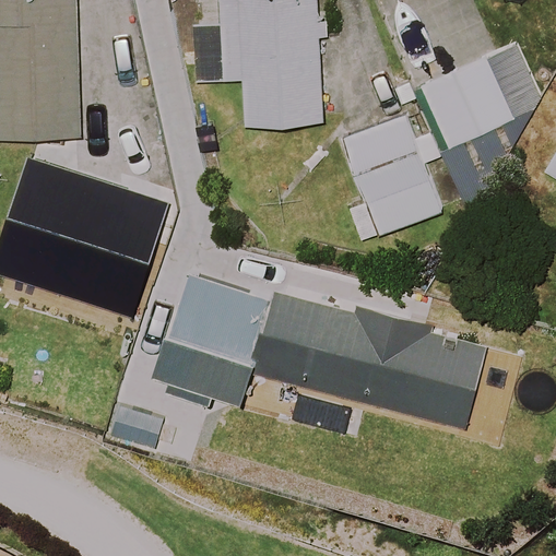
[(80,138),(77,0),(0,0),(0,170),(51,169),(50,138),(80,138)]
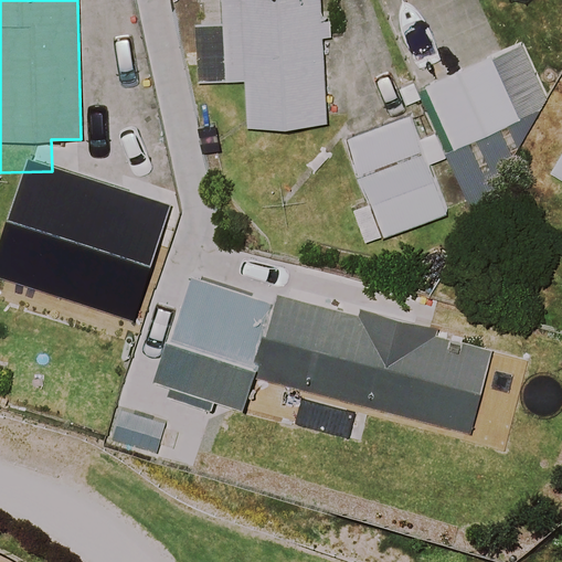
[(221,0),(226,82),(245,81),(248,128),(327,124),(319,0),(221,0)]
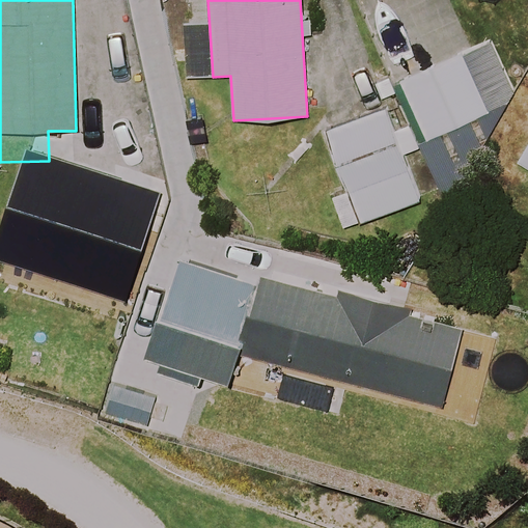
[(488,114),(461,56),(399,84),(425,142),(488,114)]
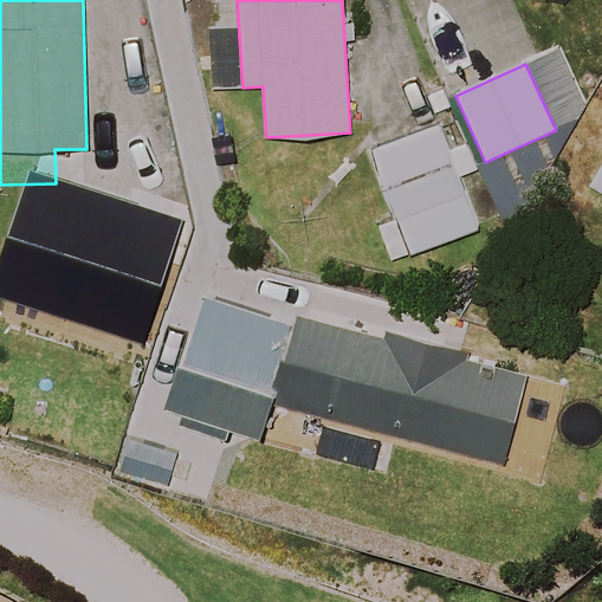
[(390,264),(478,232),(459,180),(474,174),(464,144),(448,150),(439,128),(370,153),(395,220),(376,227),(390,264)]
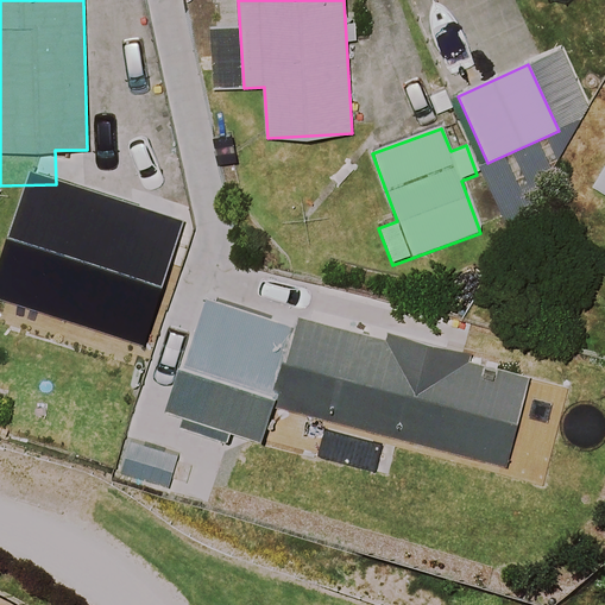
[(604,164),(591,188),(604,195),(604,164)]
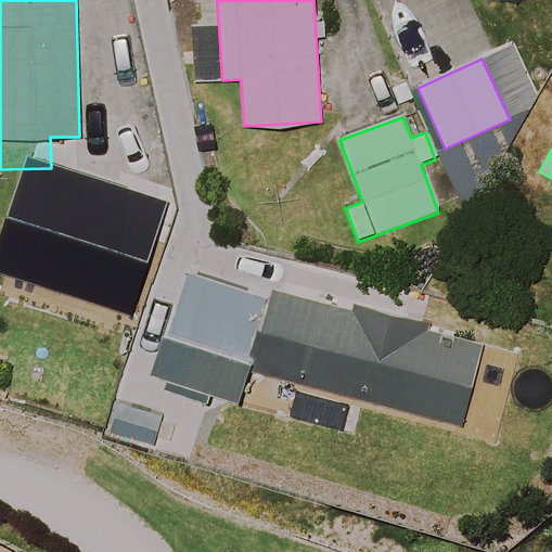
[(154,207),(49,172),(29,230),(64,242),(50,284),(88,296),(76,334),(108,345),(154,207)]
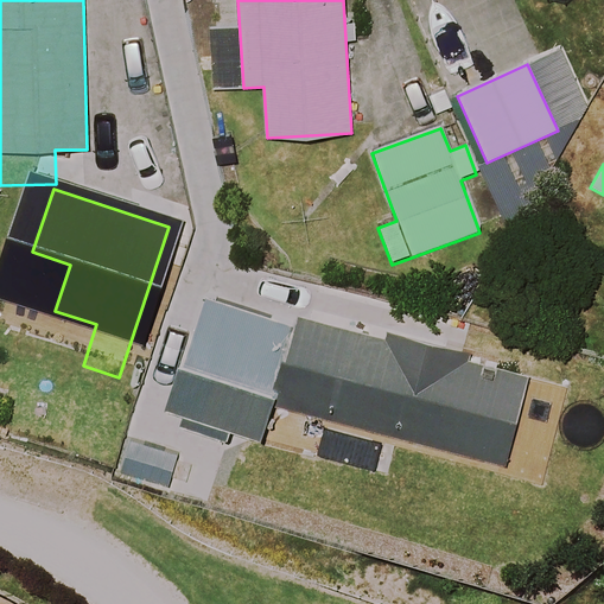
[(185,412),(182,423),(233,436),(235,424),(262,431),(269,404),(502,465),(526,376),(297,315),(294,325),(197,299),(169,407),(185,412)]
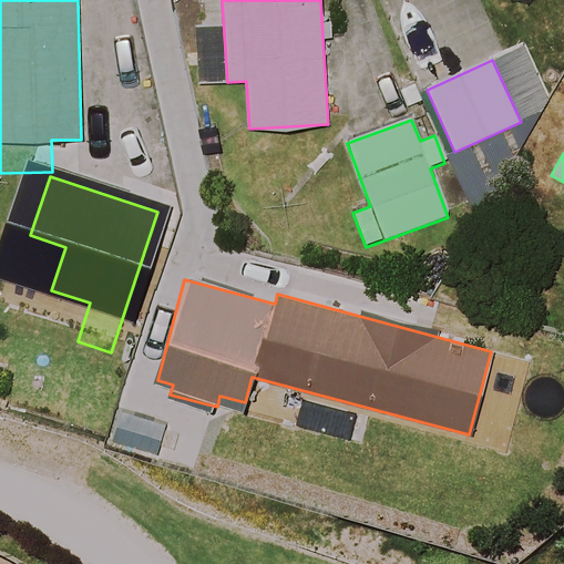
All buildings are outlined.
